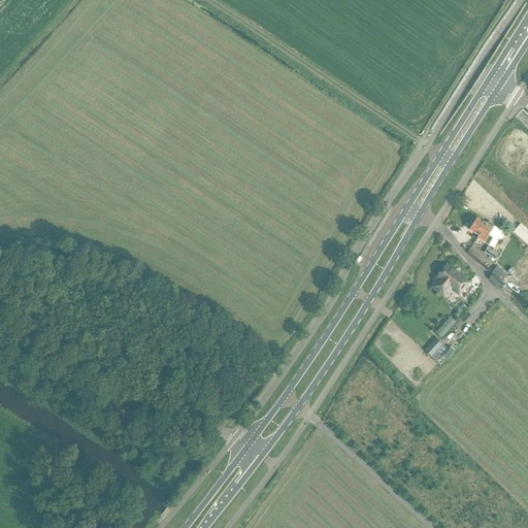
[(488,245),(492,238),(496,241),(501,240),(503,236),(502,232),(494,227),(493,228),(493,226),(493,225),(491,224),(490,223),(488,223),(487,224),(486,225),(475,219),(474,219),(473,219),(472,220),(471,221),(470,223),(471,224),(471,225),(472,226),(473,226),(470,231),(480,236),(477,239),(484,243),(484,242),(488,245)]
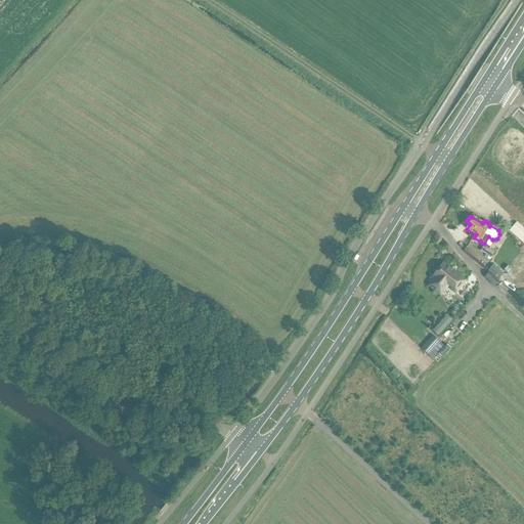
[(523,229),(516,223),(508,232),(523,246),(523,229)]
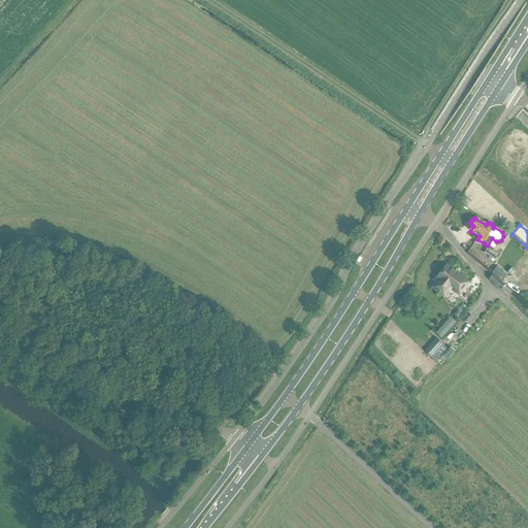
[(488,248),(484,254),(494,260),(498,255),(488,248)]
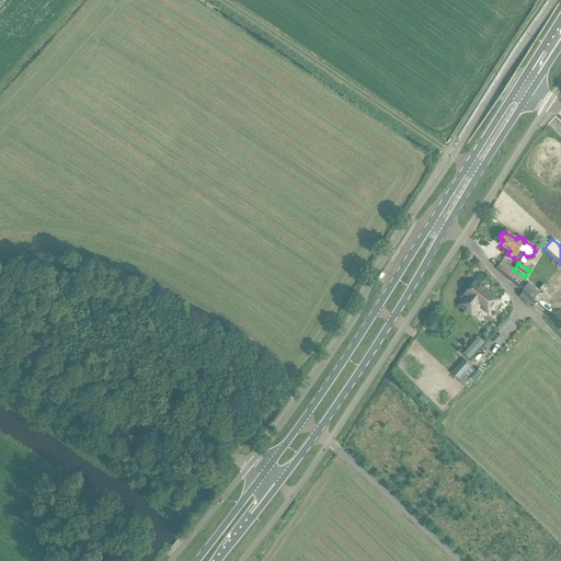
[(484,309),(483,310),(488,315),(499,300),(474,282),(464,296),(466,297),(458,306),(472,317),(480,306),(484,309)]
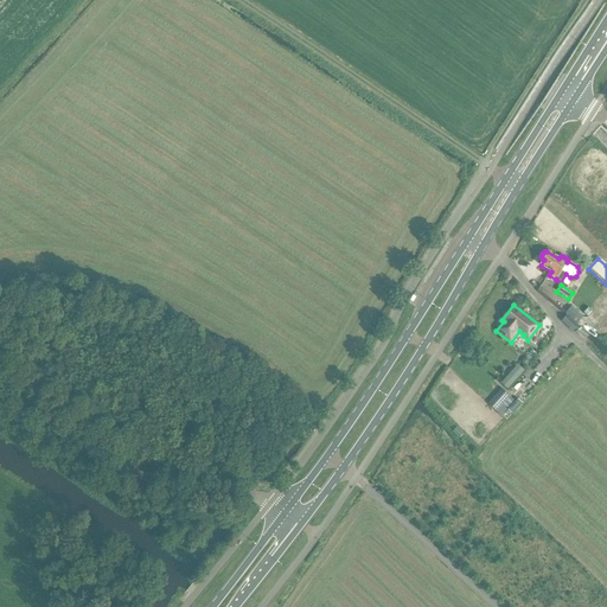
[(570,307),(564,313),(576,323),(581,315),(570,307)]
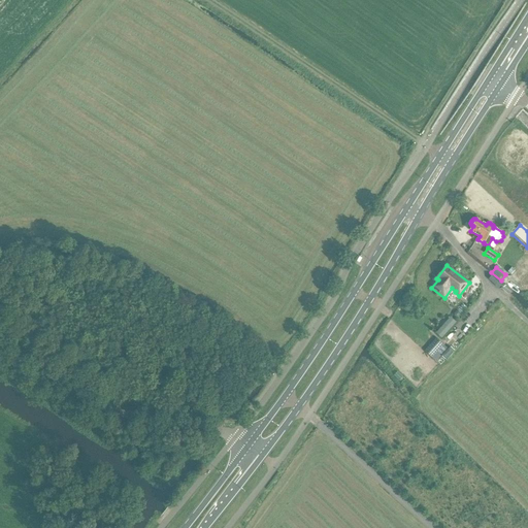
[(493,275),(489,279),(498,288),(502,284),(493,275)]
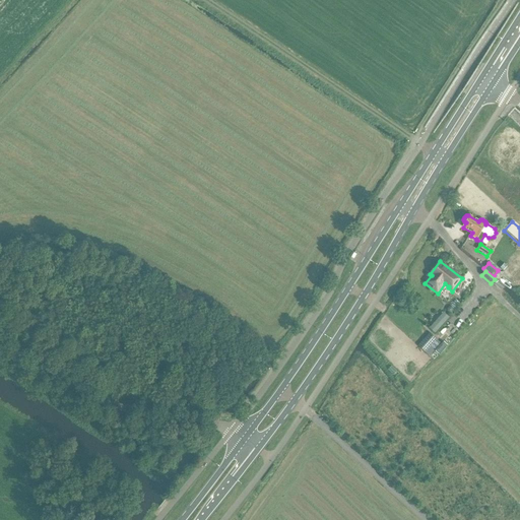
[(435,333),(449,318),(443,313),(430,328),(435,333)]
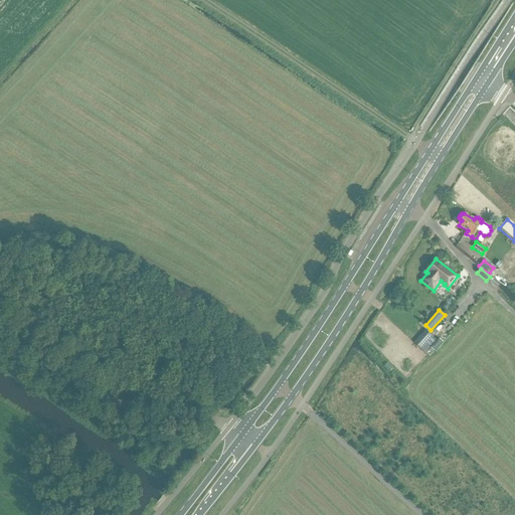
[(425,330),(413,343),(420,350),(433,337),(425,330)]
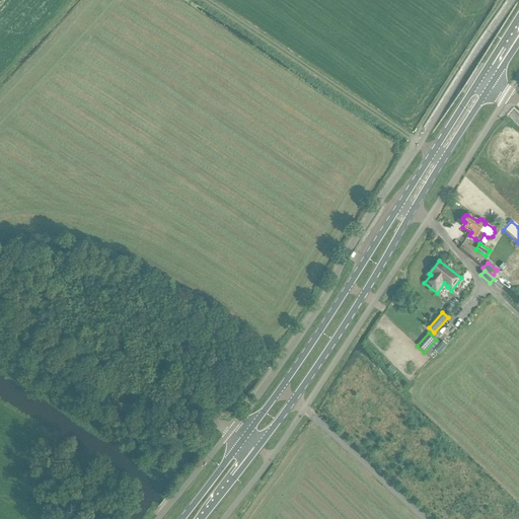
[(442,342),(434,351),(438,355),(446,346),(442,342)]
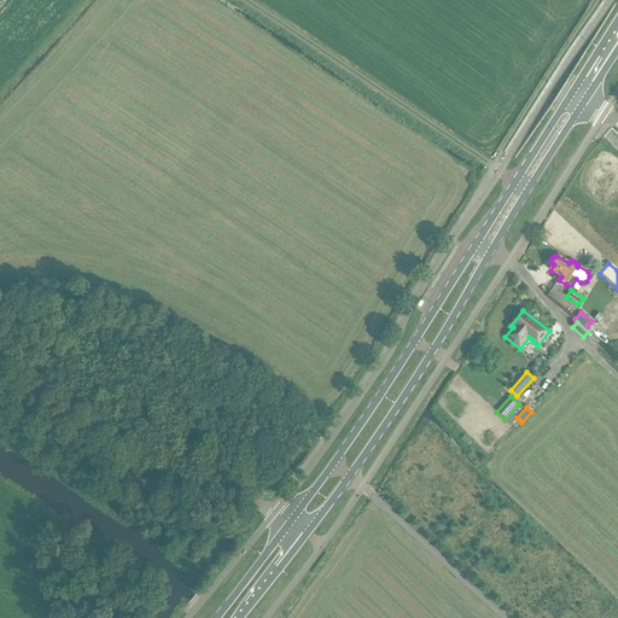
[(471,442),(465,435),(460,439),(467,445),(471,442)]
